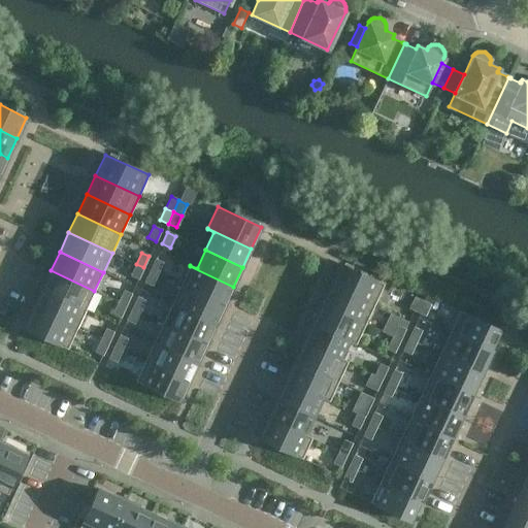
[(163,262),(155,259),(150,270),(158,274),(163,262)]
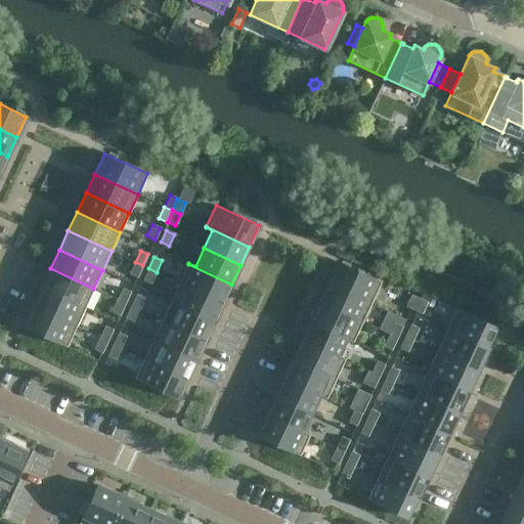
[(137,277),(142,265),(135,262),(129,273),(137,277)]
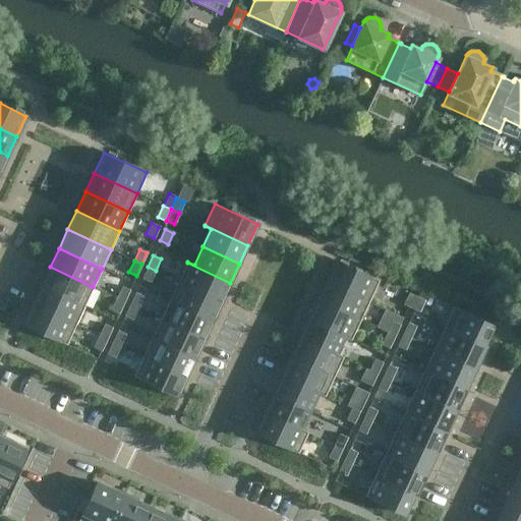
[(335,261),(326,282),(368,301),(379,281),(335,261)]
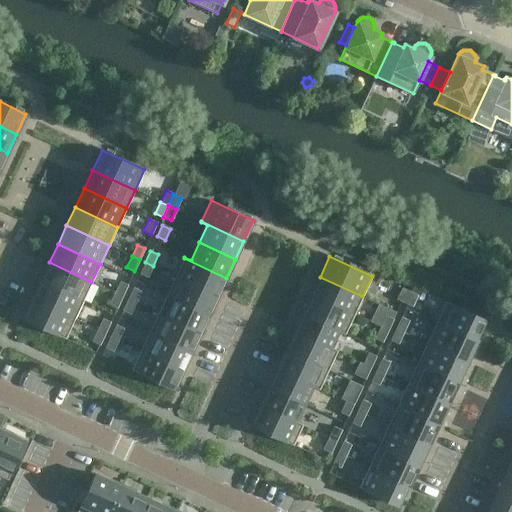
[(217,296),(226,278),(184,258),(175,276),(217,296)]
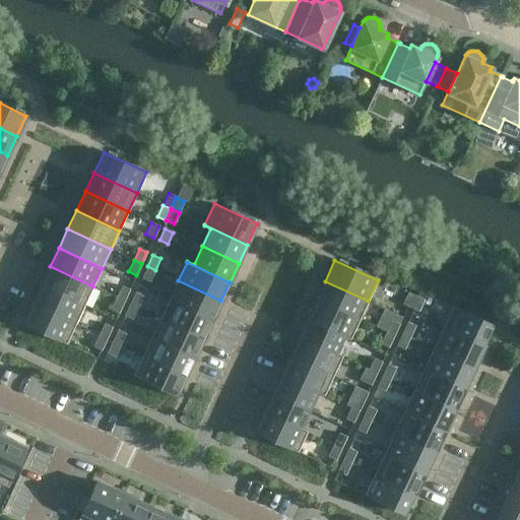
[(92,286),(50,266),(41,285),(84,306),(92,286)]
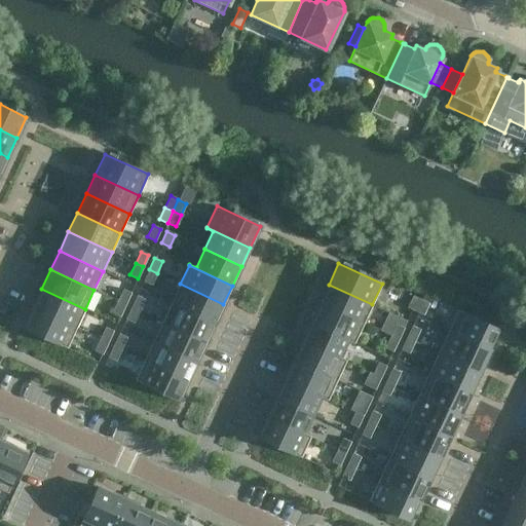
[(151,285),(157,273),(149,269),(144,282),(151,285)]
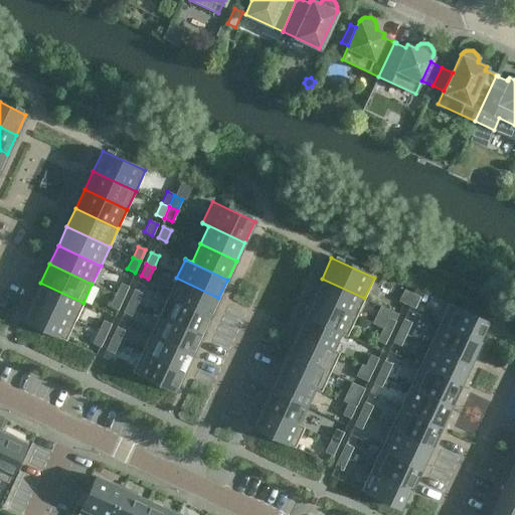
[(210,317),(218,298),(176,278),(167,297),(210,317)]
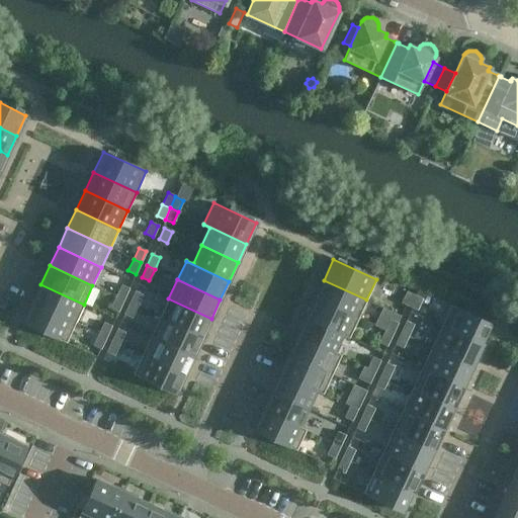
[(366,299),(324,280),(315,298),(357,319),(366,299)]
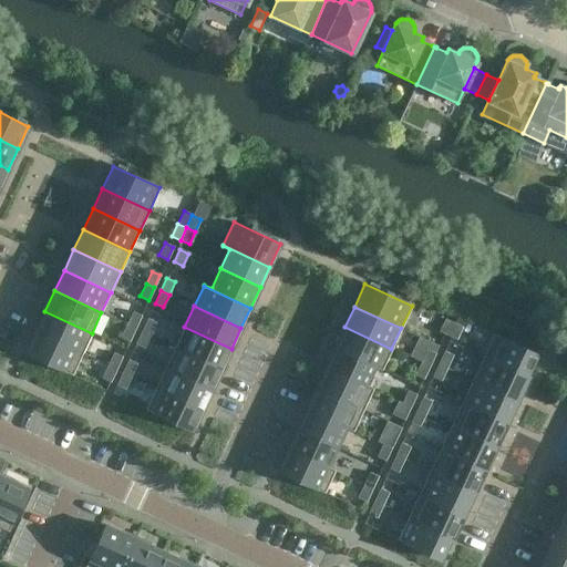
[(92,333),(44,311),(35,331),(82,353),(92,333)]
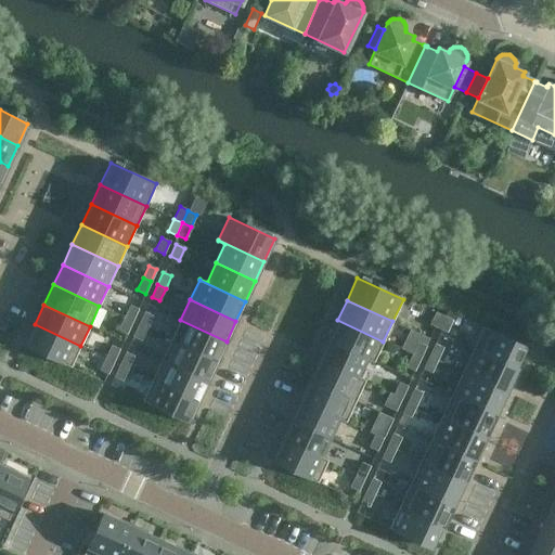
[(132,321),(138,309),(130,305),(124,318),(132,321)]
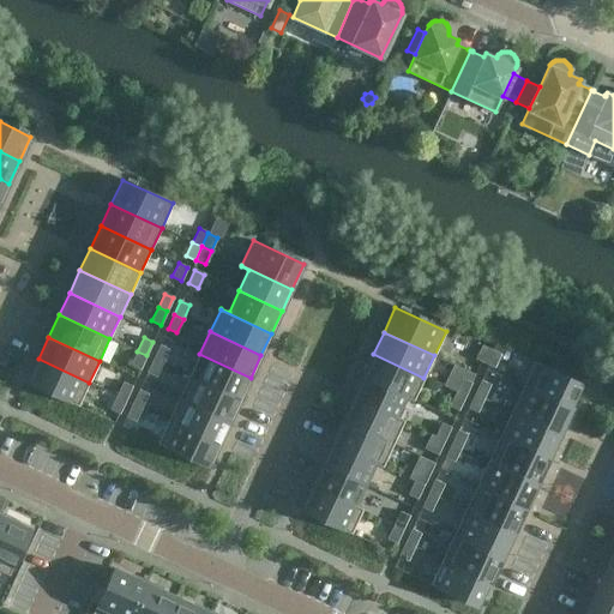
[(160,345),(154,359),(162,363),(169,349),(160,345)]
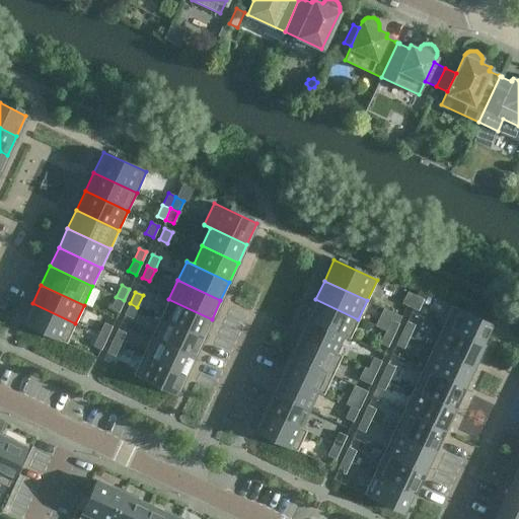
[(410,307),(415,295),(408,292),(401,303),(410,307)]
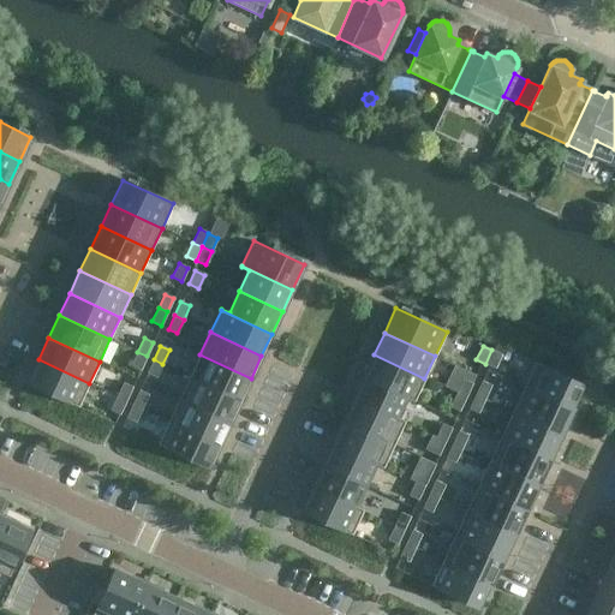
[(501,354),(491,350),(485,364),(495,368),(501,354)]
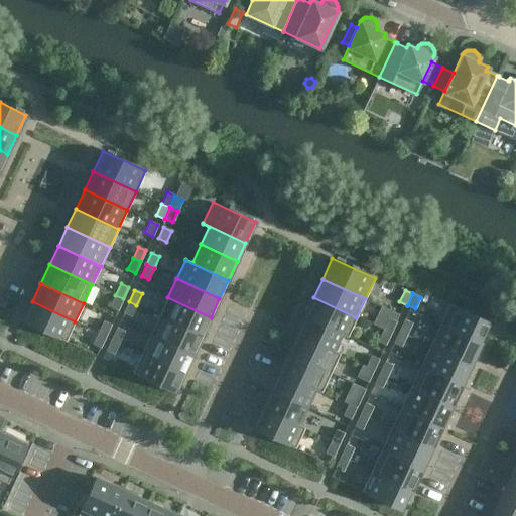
[(118,310),(123,298),(115,295),(110,306),(118,310)]
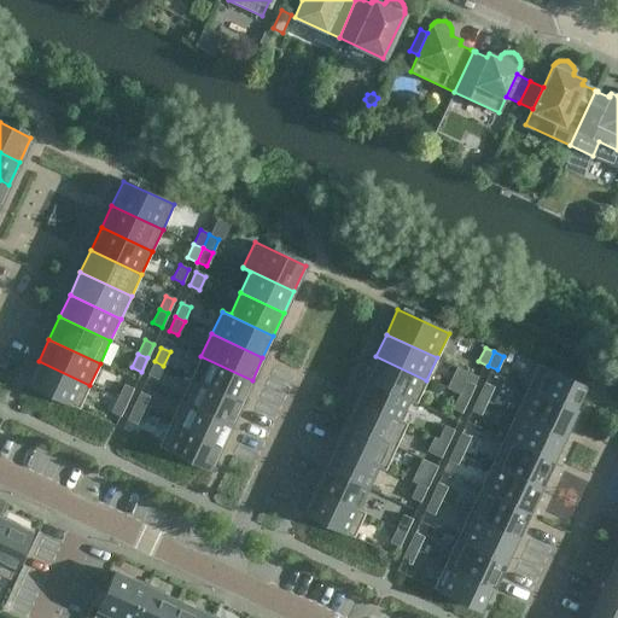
[(242,402),(252,380),(200,356),(200,357),(209,361),(199,380),(191,377),(191,378),(242,402)]
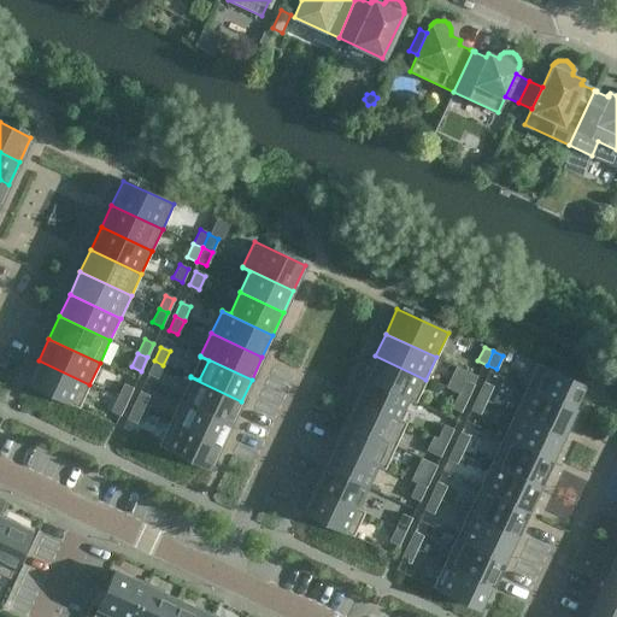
[(425,380),(375,356),(365,378),(416,401),(425,380)]
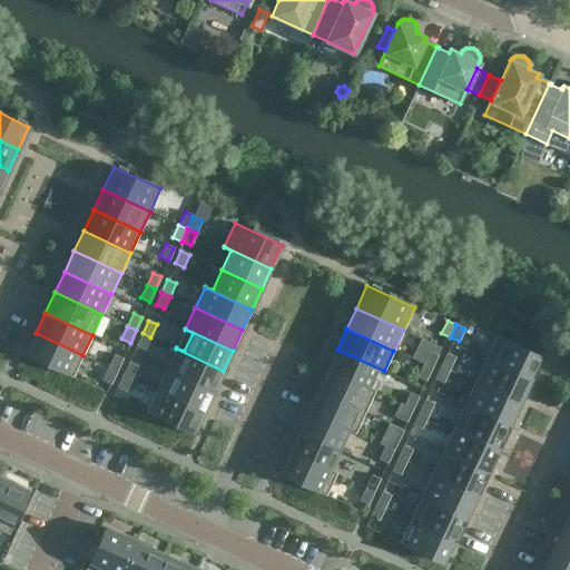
[(82,355),(36,333),(26,355),(72,376),(82,355)]
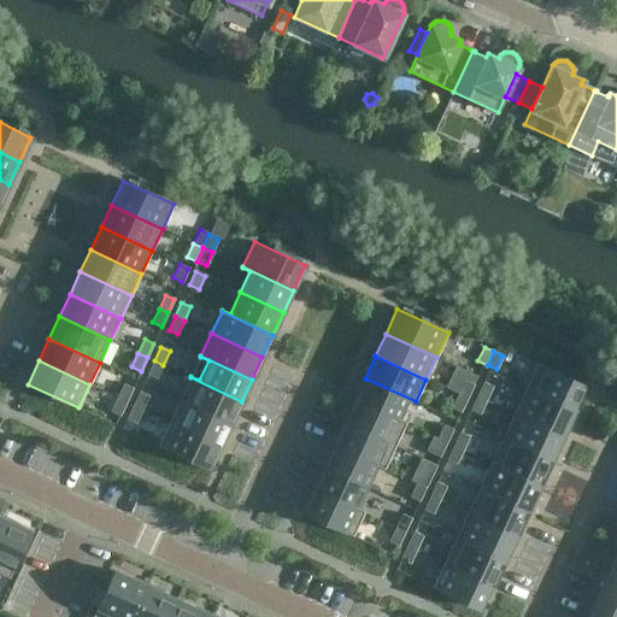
[(157,378),(163,365),(154,360),(147,374),(157,378)]
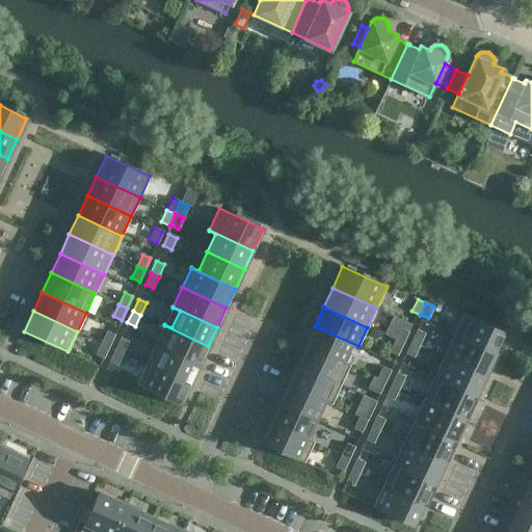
[(462,314),(453,336),(494,354),(494,353),(491,352),(502,333),(462,314)]
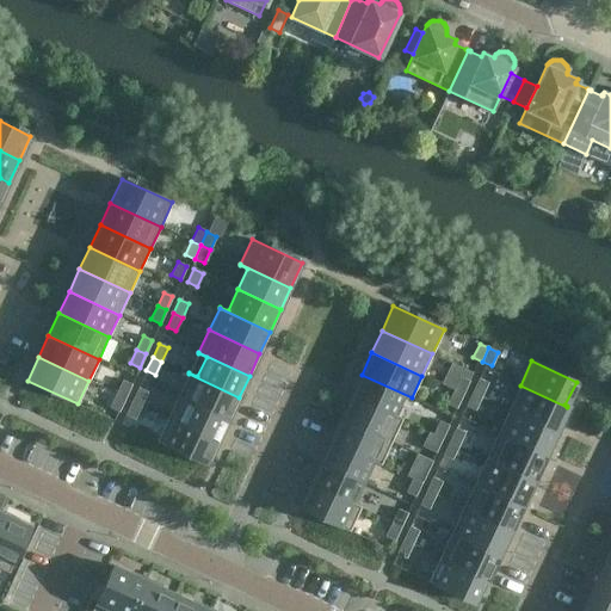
[(228,419),(239,397),(189,374),(178,396),(228,419)]
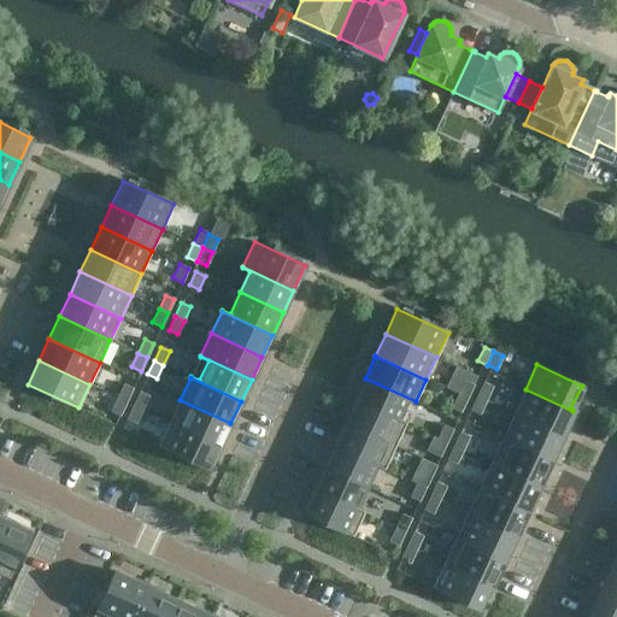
[(416,401),(365,378),(354,400),(405,424),(406,423),(398,419),(407,399),(415,403),(416,401)]
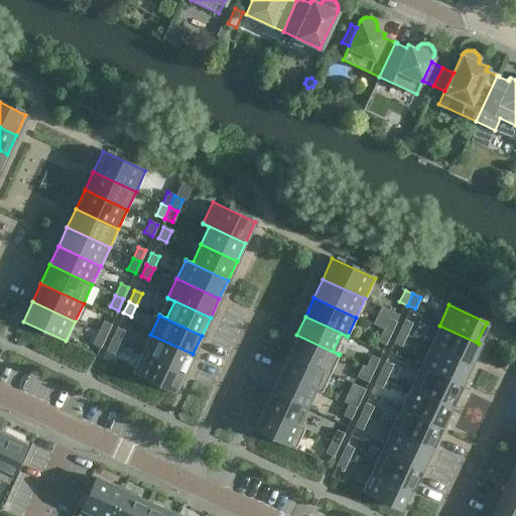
[(388,318),(383,330),(390,334),(396,321),(388,318)]
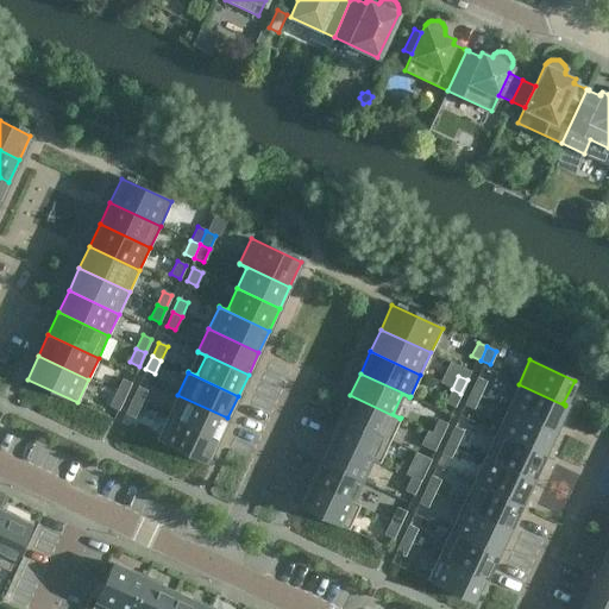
[(485,382),(477,377),(470,391),(479,395),(485,382)]
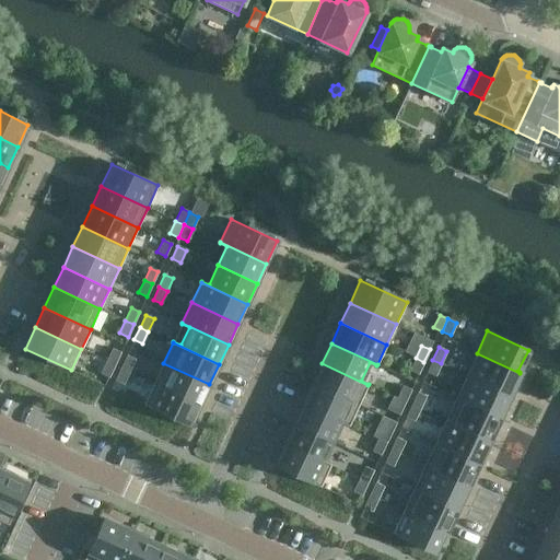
[(112,348),(106,361),(115,364),(120,352),(112,348)]
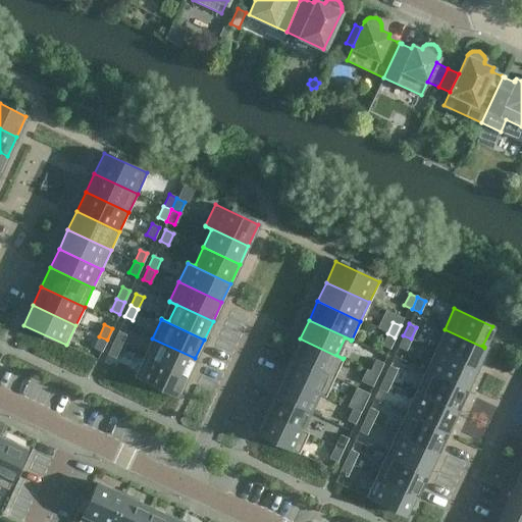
[(474,368),(484,348),(445,329),(434,350),(474,368)]
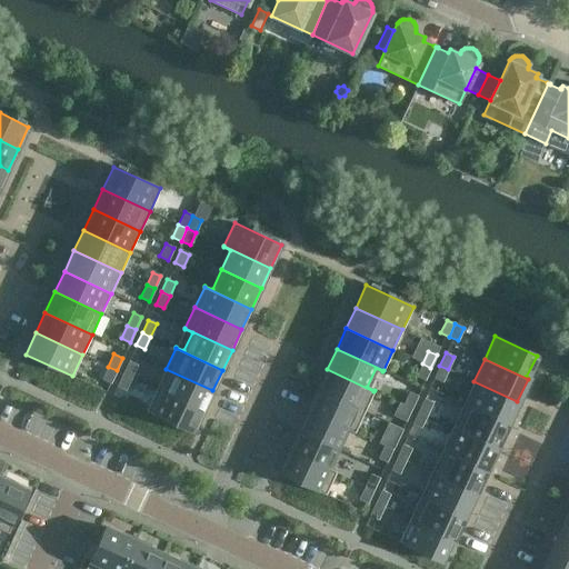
[(137,365),(129,361),(122,373),(131,378),(137,365)]
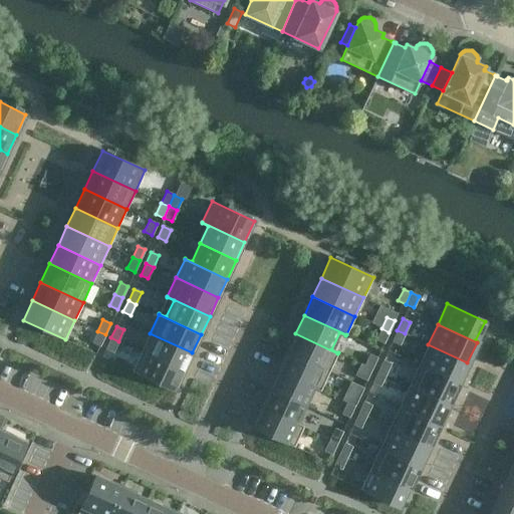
[(383,343),(389,332),(381,328),(375,339),(383,343)]
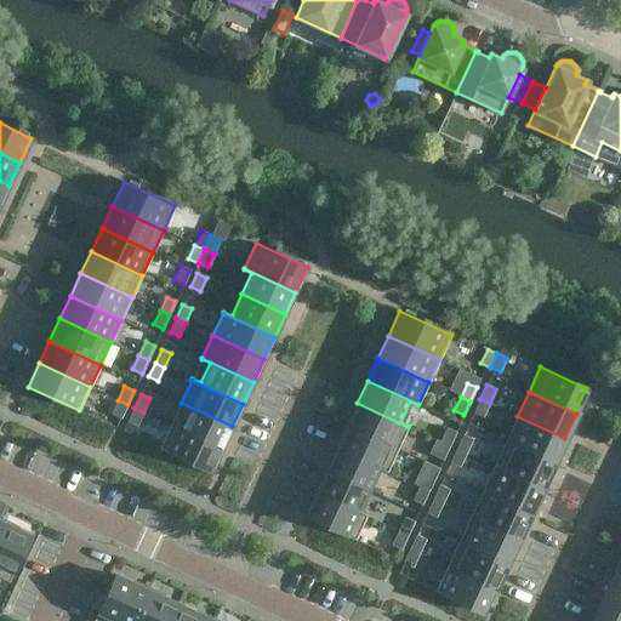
[(483,417),(489,403),(479,399),(473,412),(483,417)]
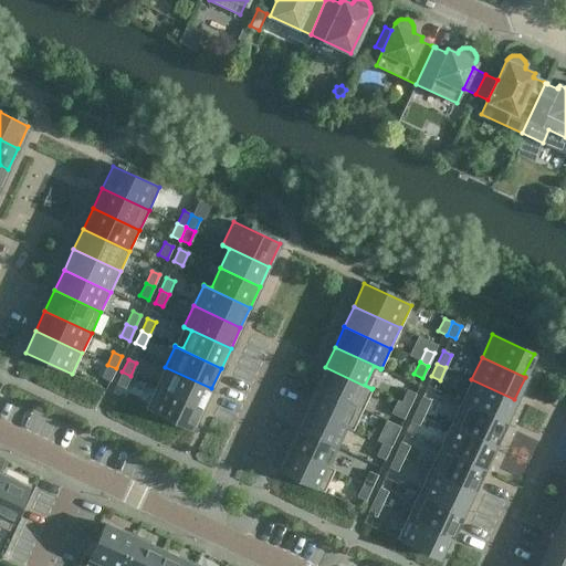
[(109,381),(116,368),(107,365),(102,377),(109,381)]
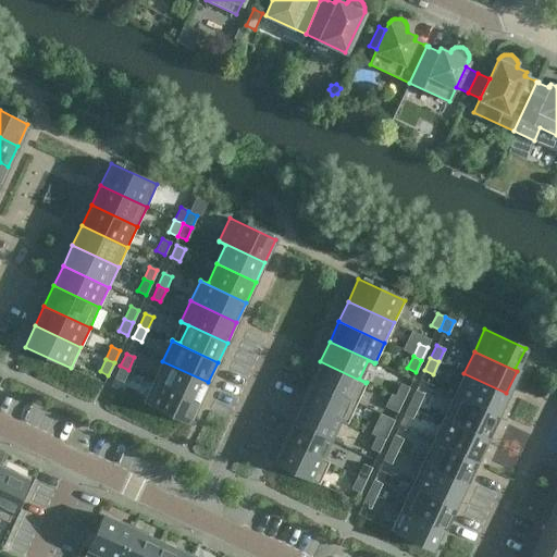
[(199,403),(208,382),(162,361),(153,381),(199,403)]
